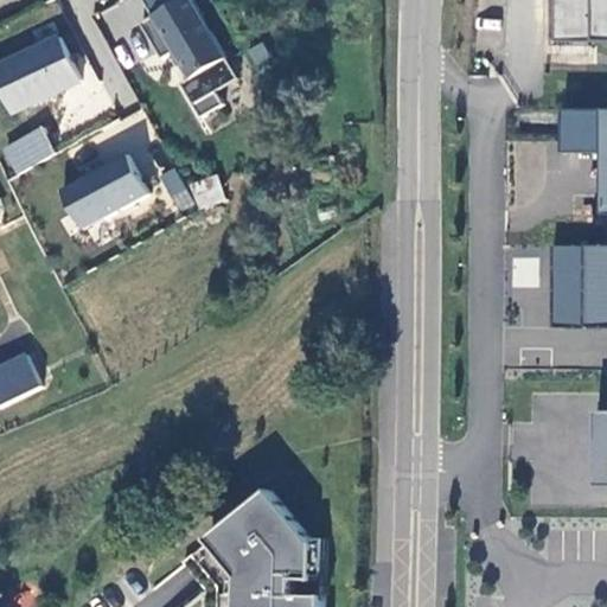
[(146,0),(157,19),(145,25),(165,62),(177,55),(191,82),(183,87),(202,121),(225,109),(218,96),(240,83),(193,0),(146,0)]
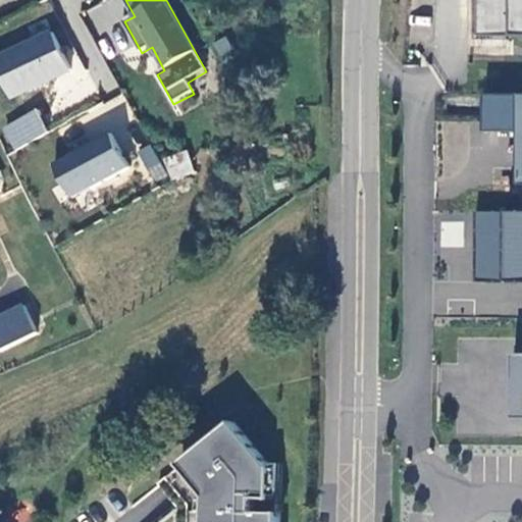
[(503,33),(521,32),(521,0),(471,0),(471,54),(503,54),(503,33)]
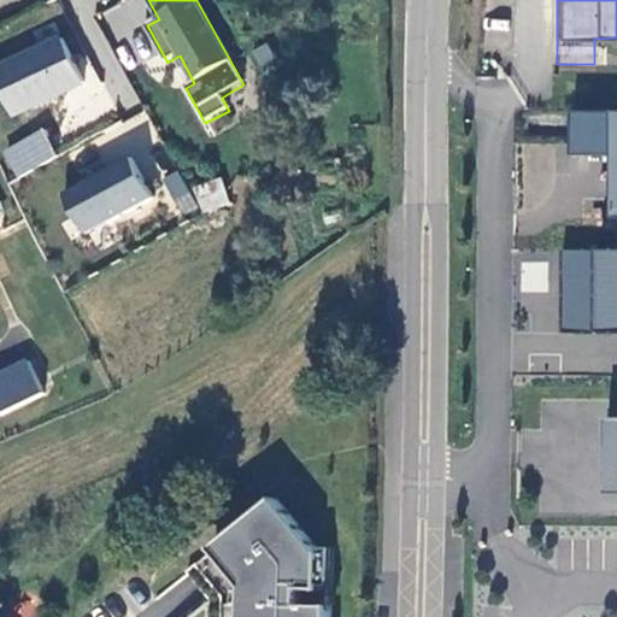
[(65,37),(0,68),(0,84),(16,116),(84,82),(65,37)]
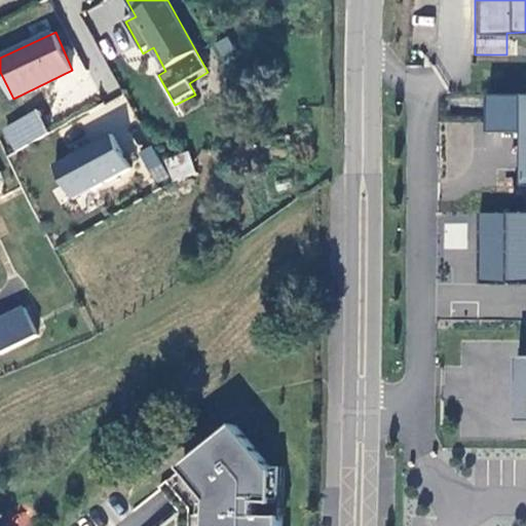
[(525,95),(487,94),(486,132),(525,133),(525,95)]
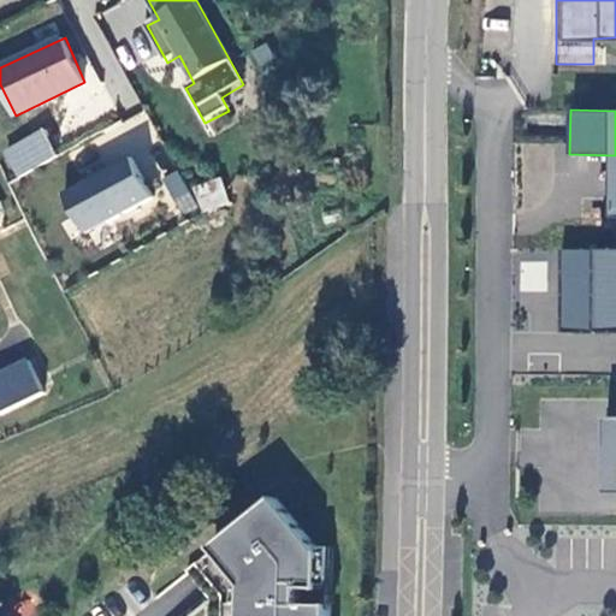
[(126,144),(154,134),(146,113),(118,124),(126,144)]
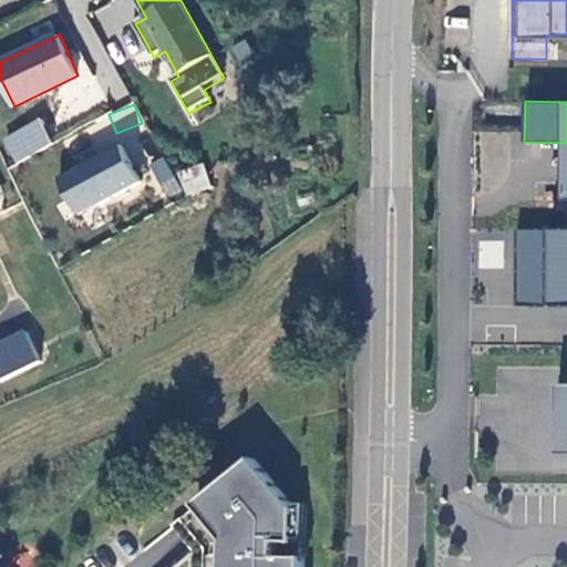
[(8,140),(20,163),(54,144),(41,121),(8,140)]
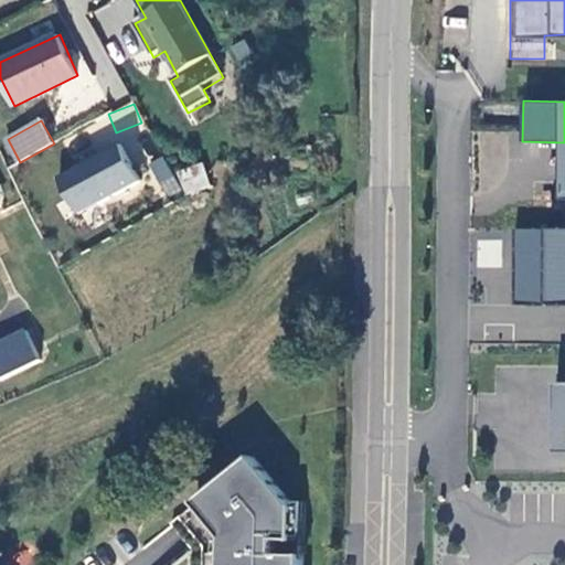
[(123,142),(52,173),(70,213),(140,182),(123,142)]
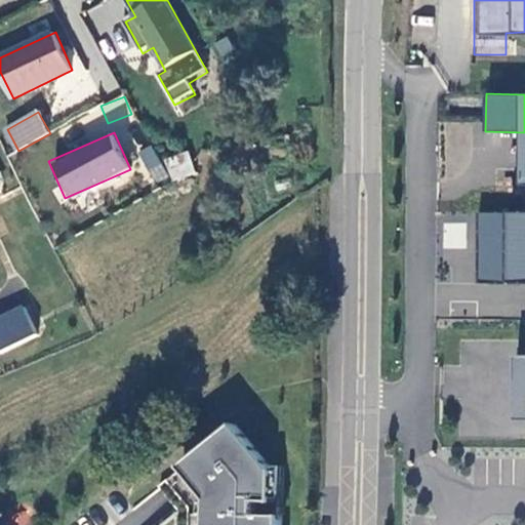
[(168,177),(148,142),(137,149),(150,173),(119,192),(124,203),(168,177)]
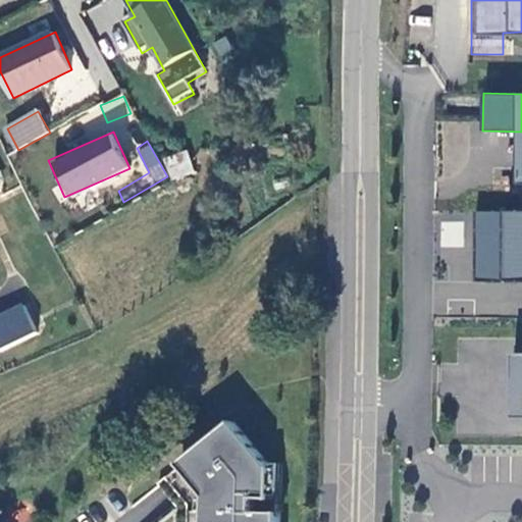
[(169,181),(195,172),(186,149),(161,158),(169,181)]
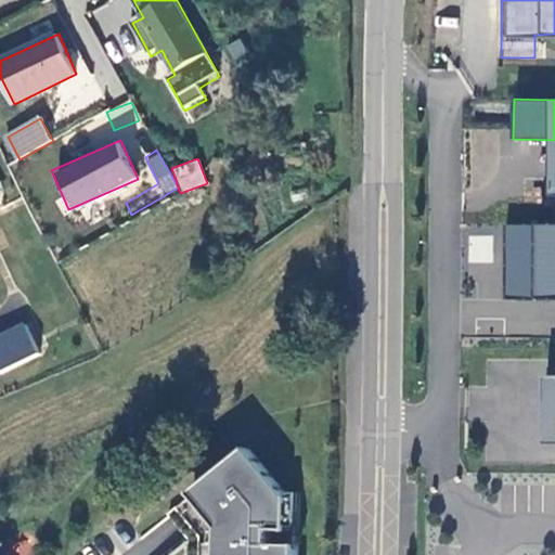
[(165,206),(171,218),(191,206),(185,195),(165,206)]
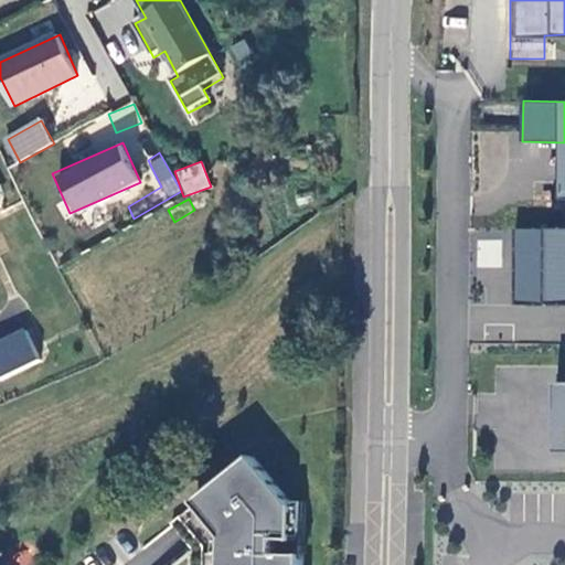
[(528,307),(564,306),(564,228),(518,230),(516,289),(528,289),(528,307)]
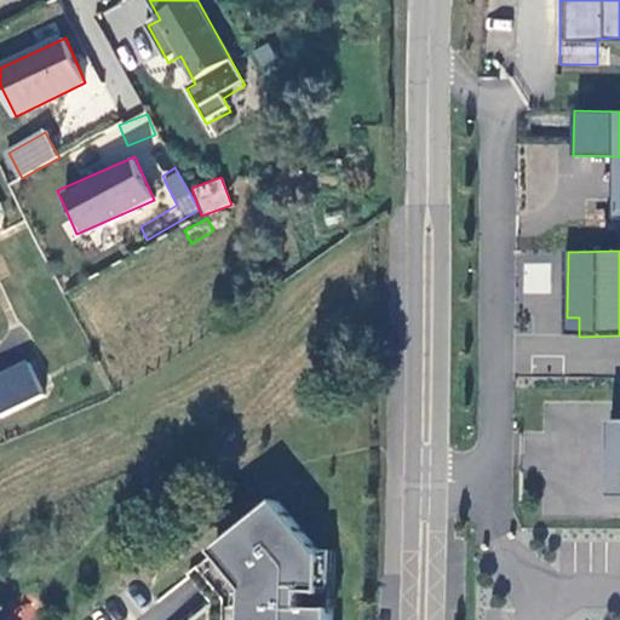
[(579,317),(567,317),(567,337),(579,337),(579,317)]
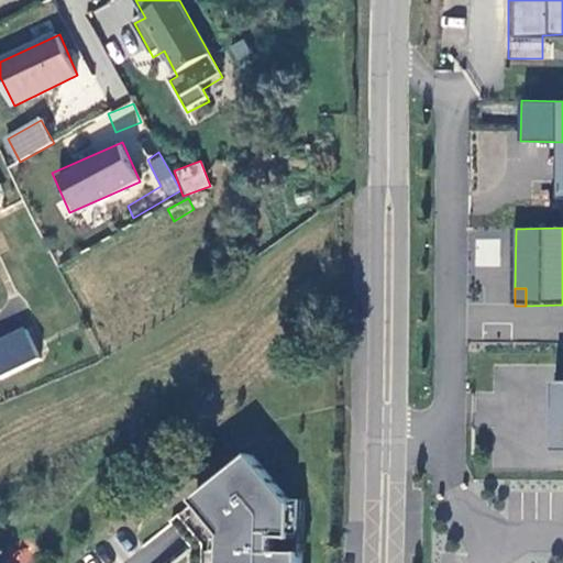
[(26,329),(0,341),(0,375),(1,378),(41,357),(26,329)]
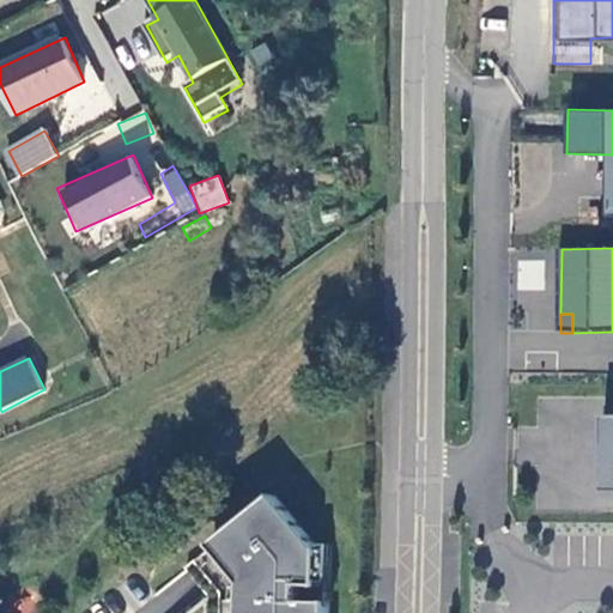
[(328,612),(328,604),(299,602),(299,588),(320,588),(321,552),(274,496),(212,547),(244,586),(243,612),(328,612)]
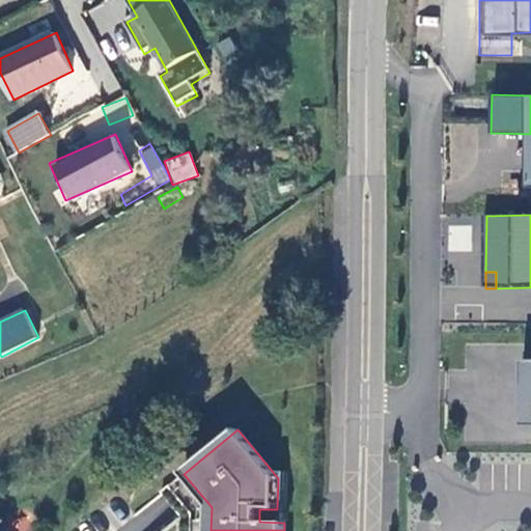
[(180,518),(188,512),(168,487),(161,493),(180,518)]
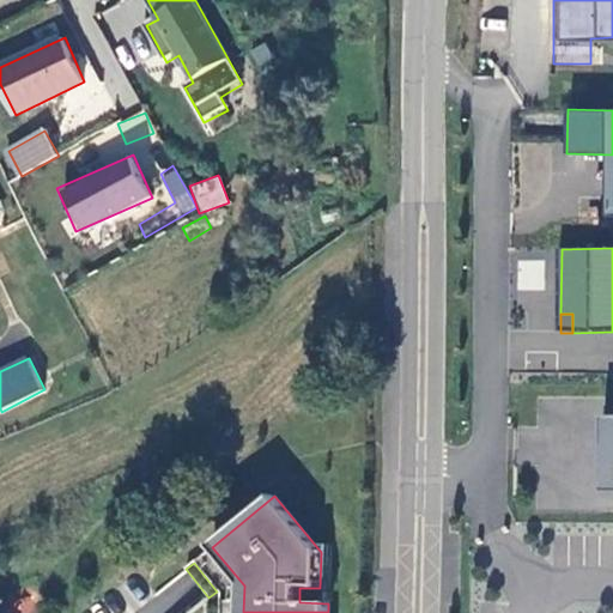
[(208,612),(208,598),(190,612),(208,612)]
